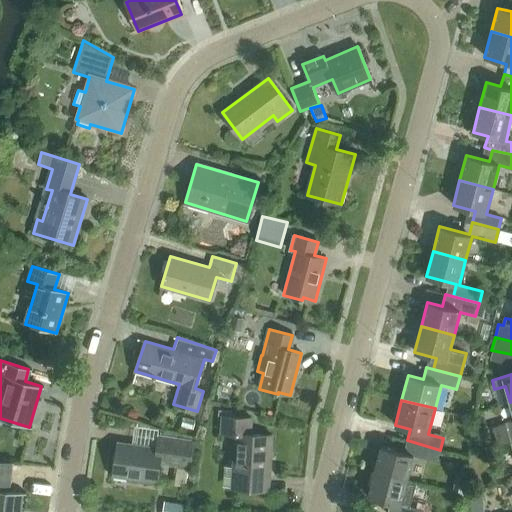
[(509,442),(511,441),(511,401),(510,402),(511,409),(511,420),(504,423),(492,426),(498,444),(509,441),(509,442)]
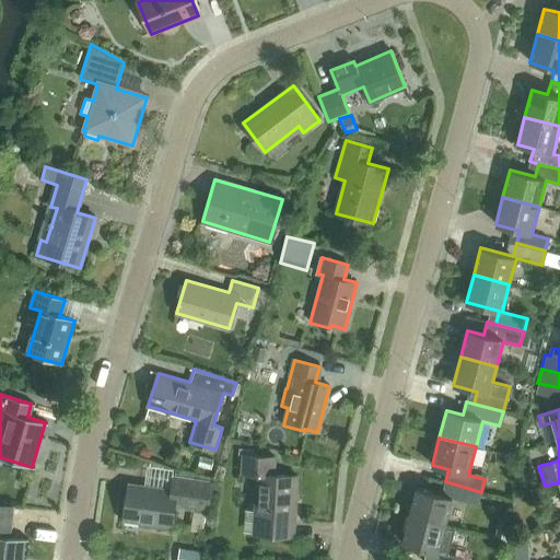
[(257,475),(255,533),(255,534),(294,536),(296,477),(273,476),(275,456),(255,456),(255,448),(238,448),(238,455),(244,455),(243,475),(257,475)]
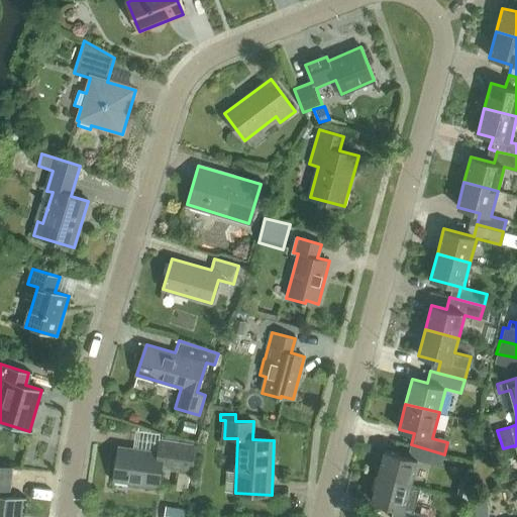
[(194,445),(183,443),(160,440),(159,451),(119,446),(113,481),(114,481),(115,479),(128,481),(128,483),(158,487),(161,467),(190,472),(194,445)]
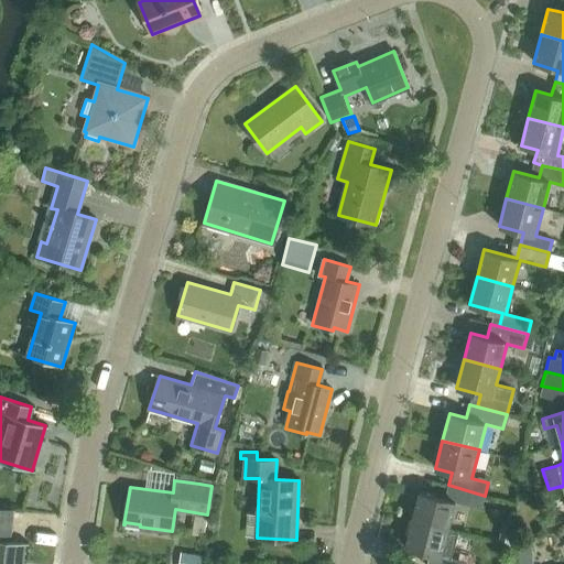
[(481,509),(485,496),(448,485),(445,498),(420,491),(413,519),(448,528),(455,502),(481,509)]
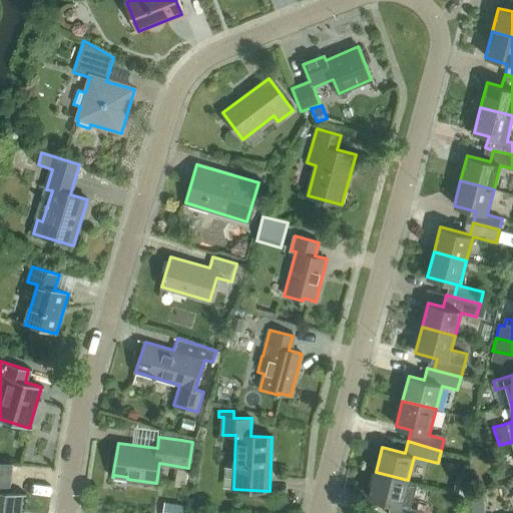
[(9,492),(10,477),(11,477),(13,464),(0,461),(0,512),(20,512),(23,494),(9,492)]
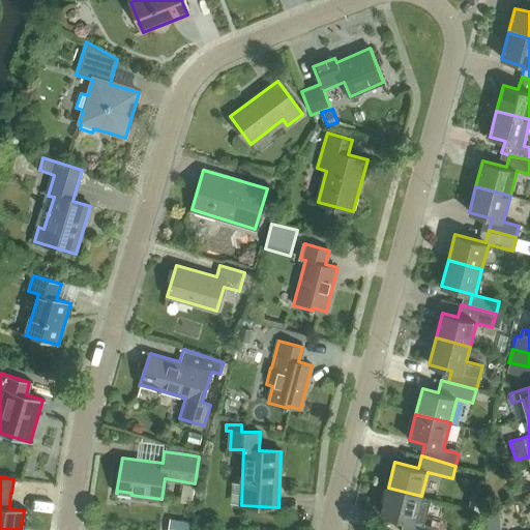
[(421,497),(421,496),(388,488),(381,513),(405,520),(402,529),(442,529),(444,523),(432,520),(431,527),(423,525),(431,499),(421,497)]
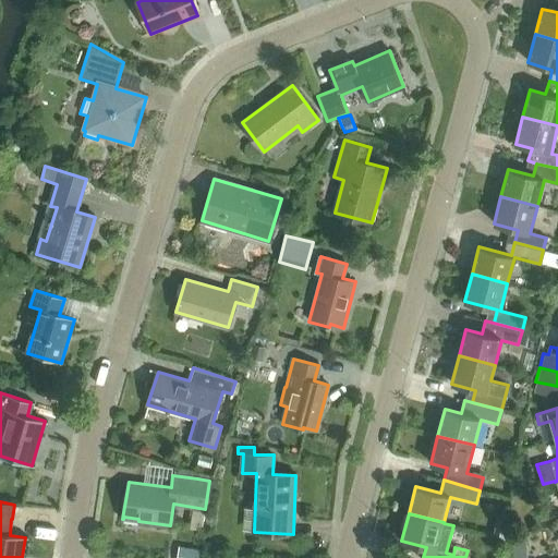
[(177,557),(198,557),(201,547),(179,544),(177,557)]
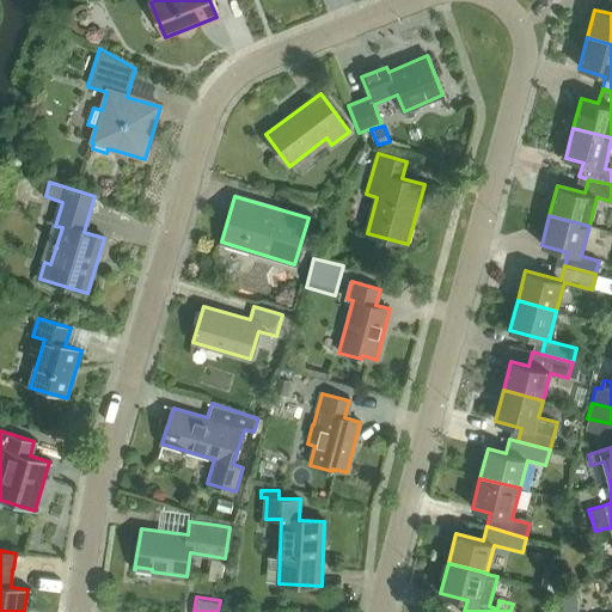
All buildings are outlined.
